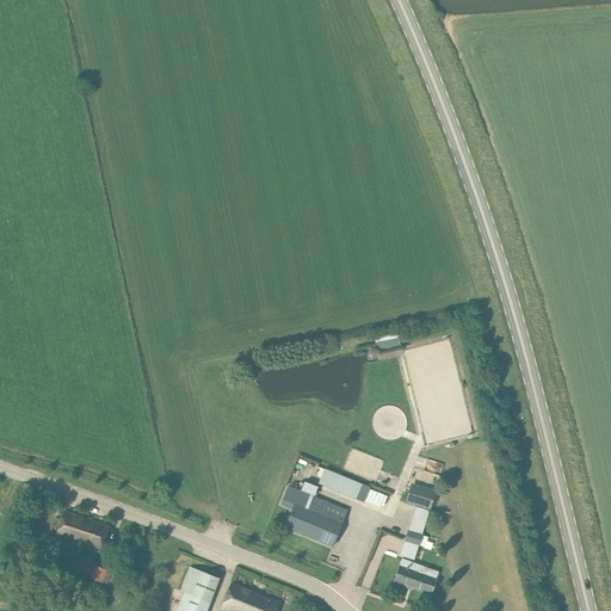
[(397,332),(374,335),(375,343),(399,339),(397,332)]
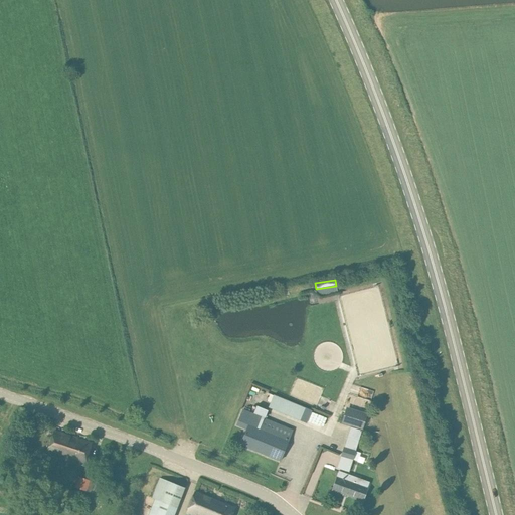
[(372,396),(373,390),(361,387),(359,394),(372,396)]
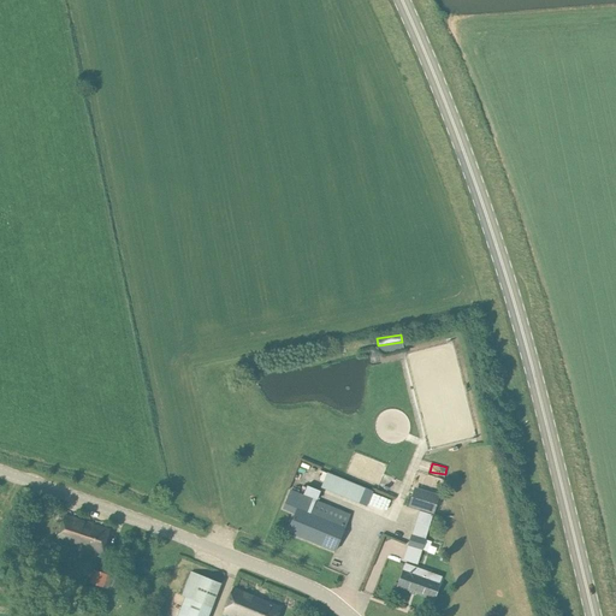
[(324,474),(319,490),(386,514),(392,497),(324,474)]
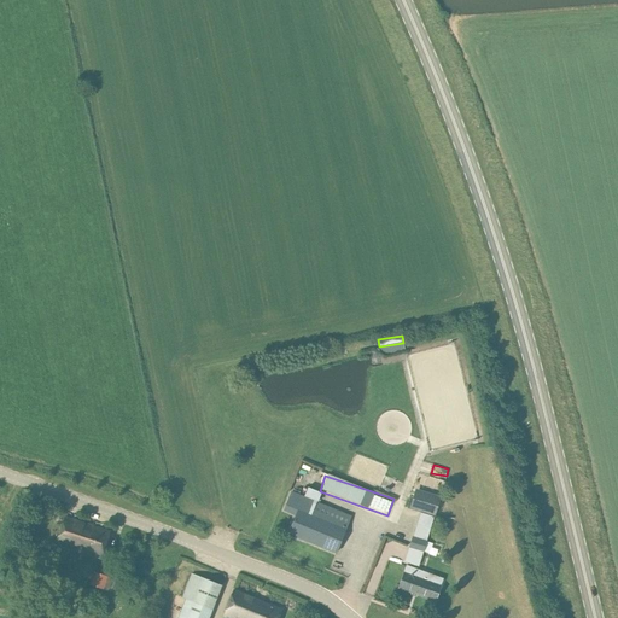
[(292,493),(289,499),(284,509),(296,514),(289,534),(336,553),(351,516),(319,503),(318,502),(321,493),(309,488),(305,497),(292,493)]
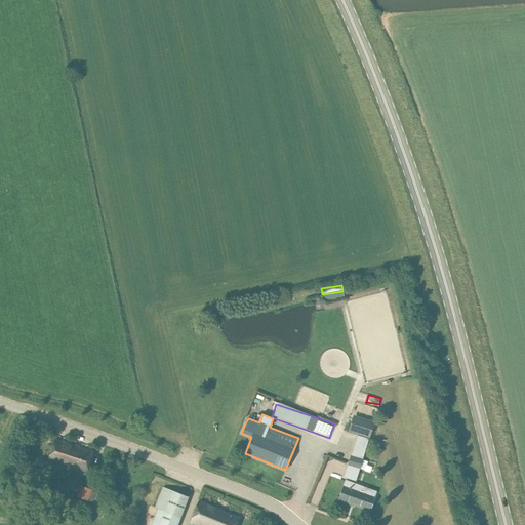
[(348,433),(369,439),(374,421),(353,415),(348,433)]
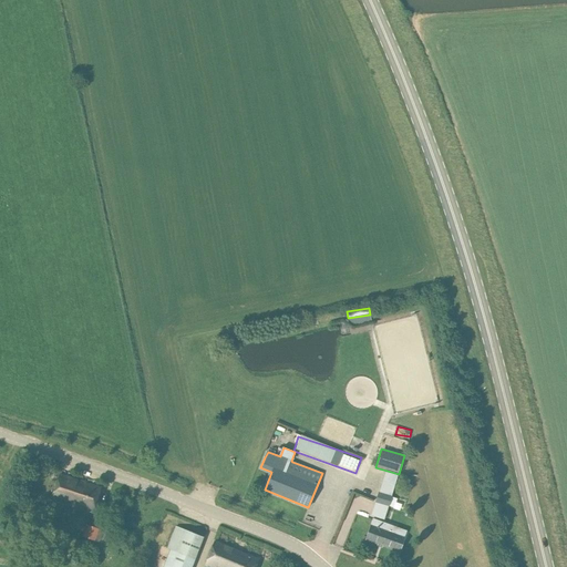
[(60,474),(51,500),(92,514),(101,488),(60,474)]
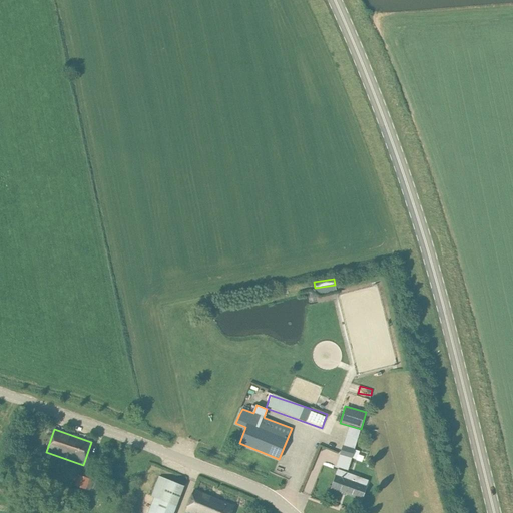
[(357,438),(346,435),(343,444),(336,465),(348,470),(357,438)]
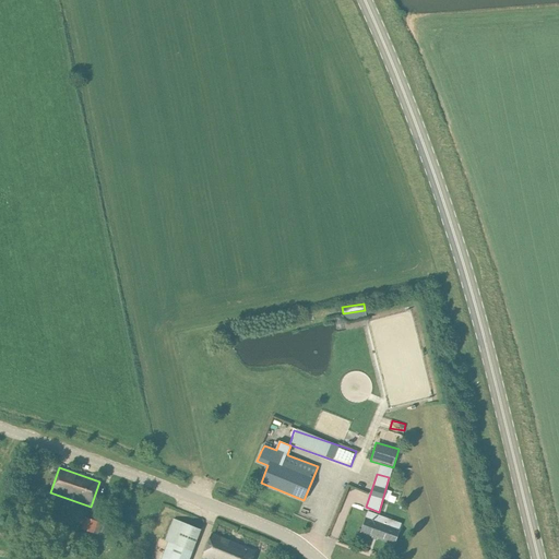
[(401,524),(367,512),(364,522),(360,532),(393,545),(397,534),(399,530),(401,524)]
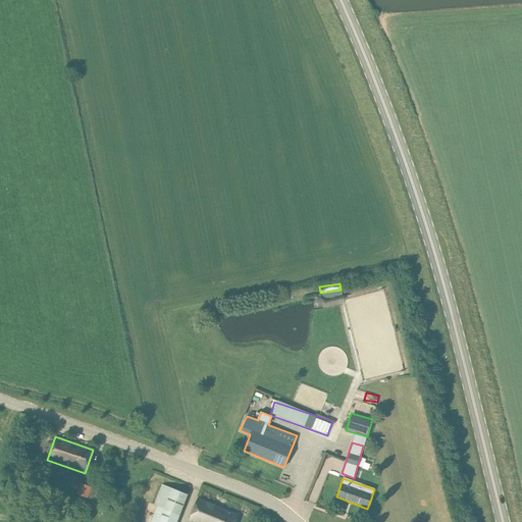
[(97,501),(101,489),(92,486),(80,482),(76,492),(88,498),(97,501)]
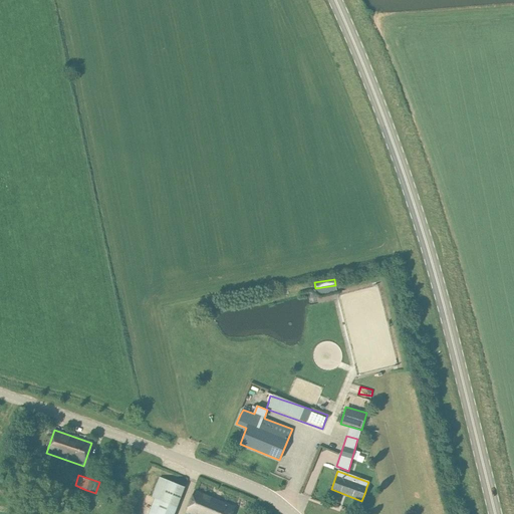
[(173,513),(184,487),(160,477),(152,497),(154,498),(148,513),(173,513)]
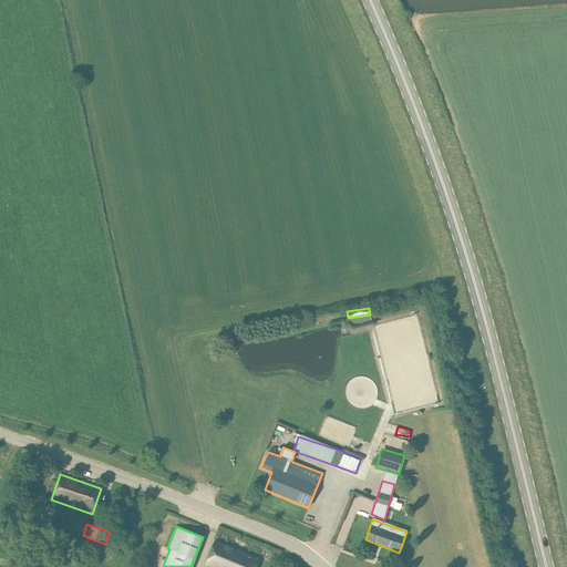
[(205,565),(210,566),(255,566),(258,559),(215,542),(205,565)]
